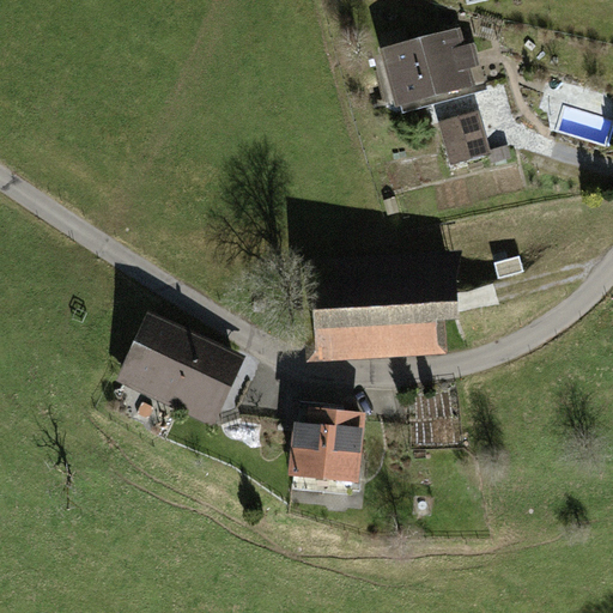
[(460,28),(378,50),(396,107),(475,84),(472,67),(479,66),(473,43),(465,46),(460,28)]
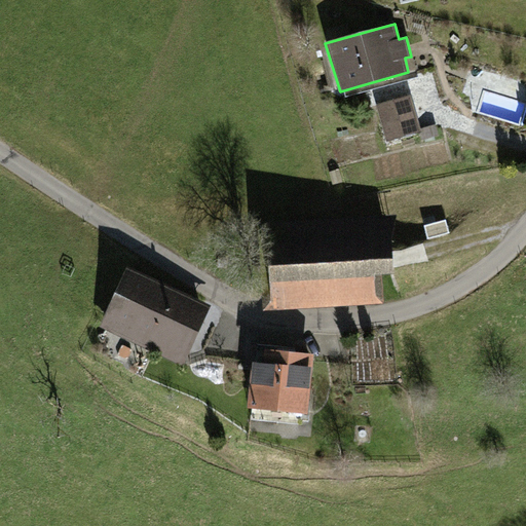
[(407,96),(378,105),(388,138),(417,129),(407,96)]
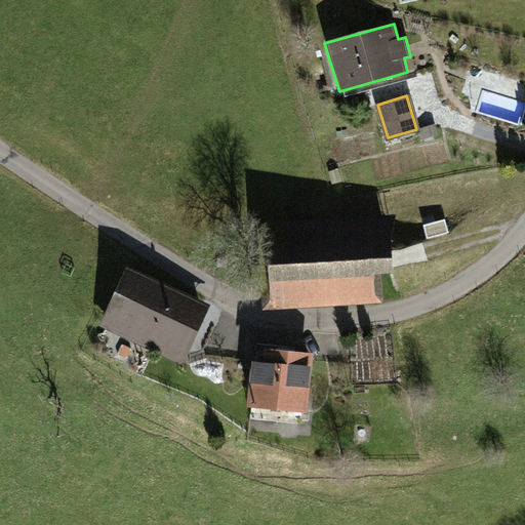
[(397,215),(260,223),(263,310),(382,303),(380,274),(393,274),(391,237),(397,215)]
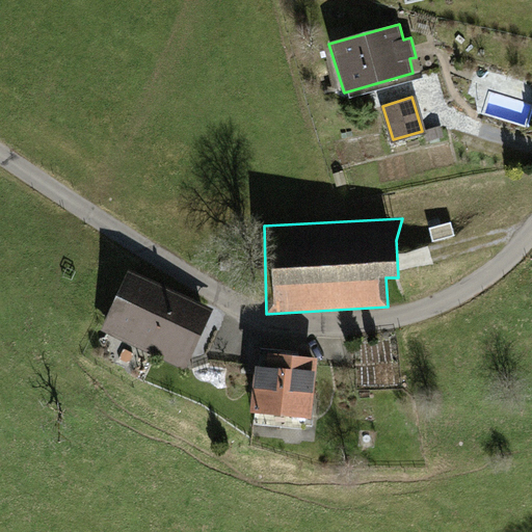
[(128,269),(100,330),(184,372),(213,309),(128,269)]
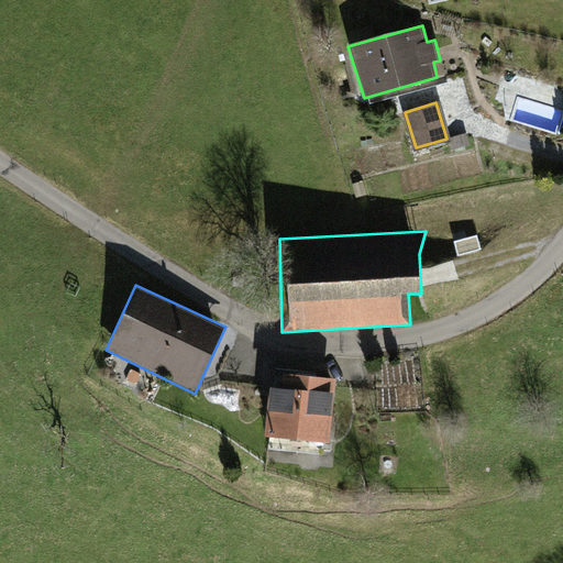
[(335,381),(283,375),(280,388),(268,388),(264,438),(328,442),(335,381)]
